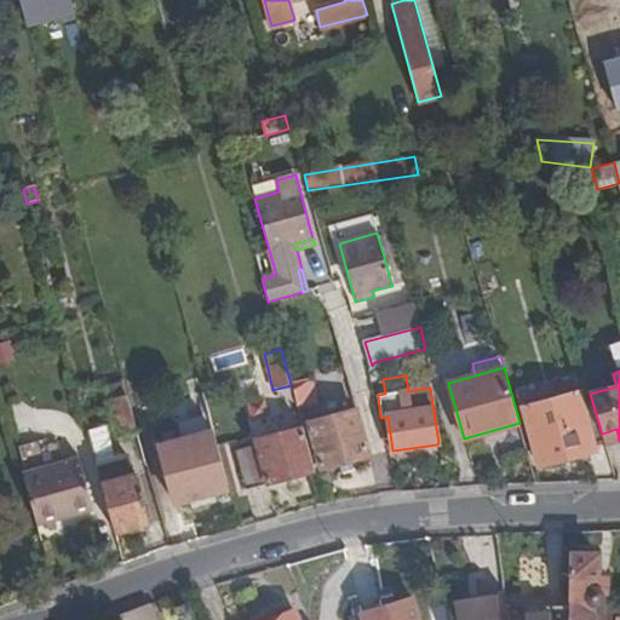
[(311,378),(291,384),(291,385),(298,409),(319,403),(311,378)]
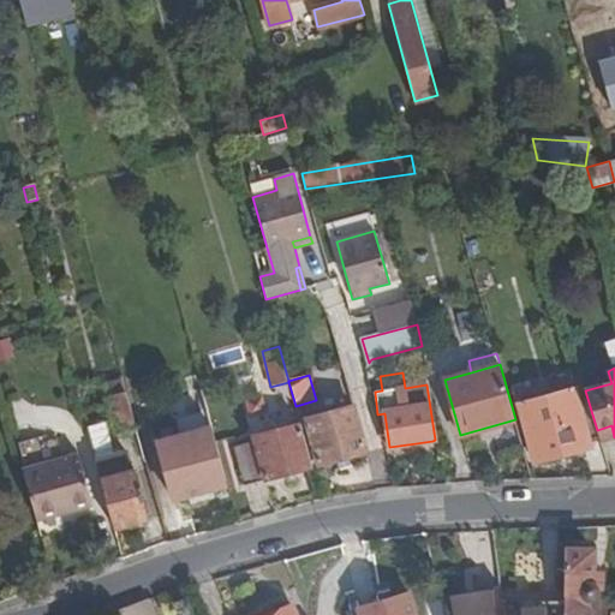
[(574,389),(519,404),(535,463),(590,448),(574,389)]
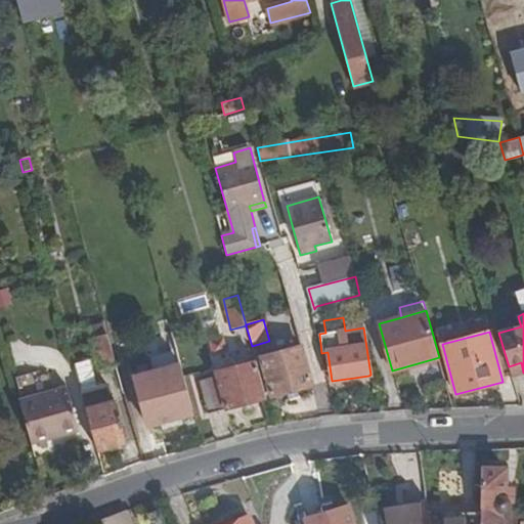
[(101,367),(116,363),(107,334),(93,338),(101,367)]
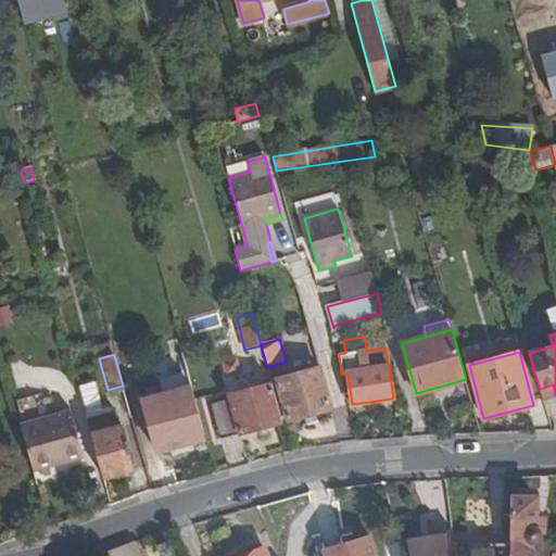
[(237,358),(222,362),(226,378),(241,374),(237,358)]
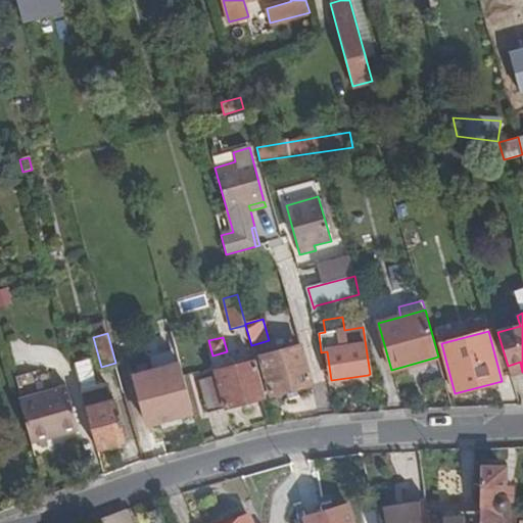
[(271,396),(311,385),(299,345),(260,357),(260,360),(271,394),(271,396)]
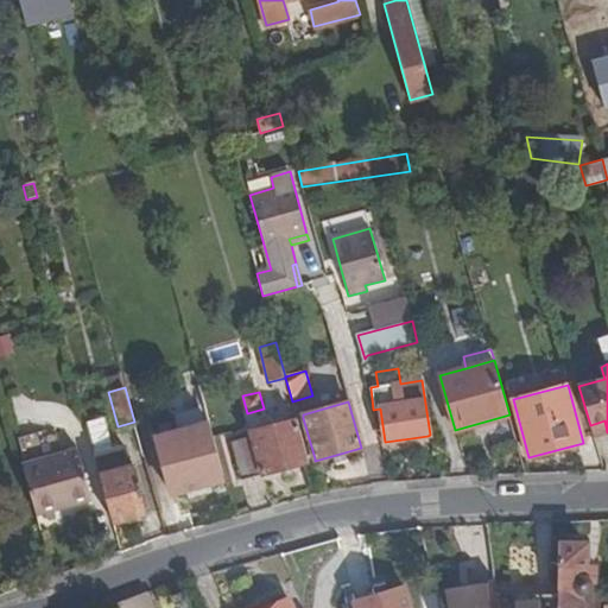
[(100,418),(84,423),(92,445),(107,442),(100,418)]
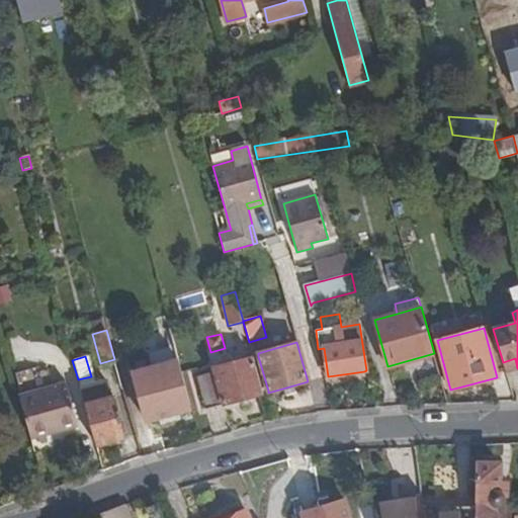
[(206,410),(263,394),(263,392),(253,357),(253,356),(213,367),(214,372),(197,376),(206,410)]
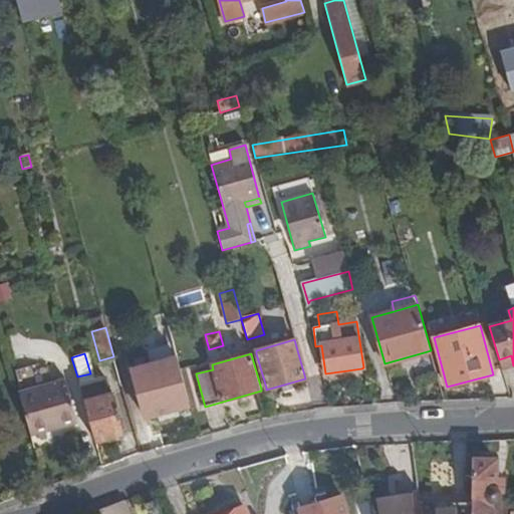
[(266,388),(256,353),(251,354),(261,389),(266,388)]
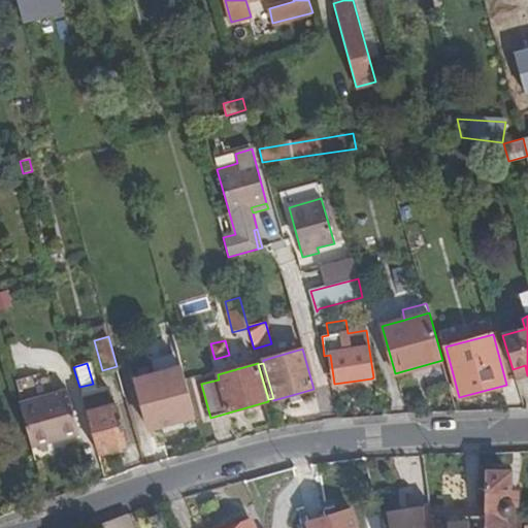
[(525,365),(513,369),(516,380),(527,375),(525,365)]
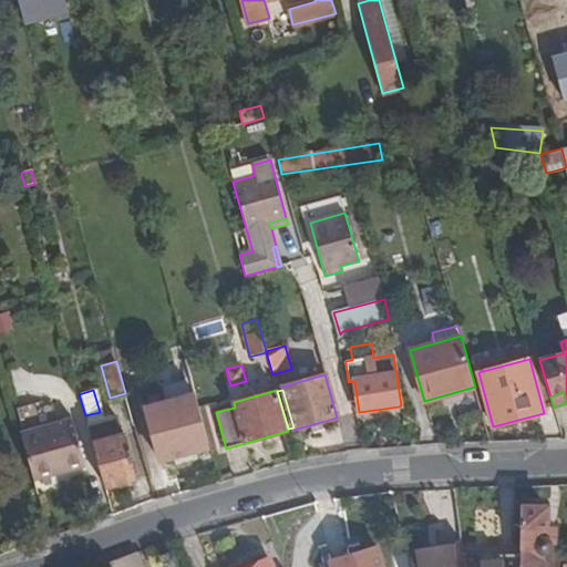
[(160,461),(209,447),(195,394),(145,408),(160,461)]
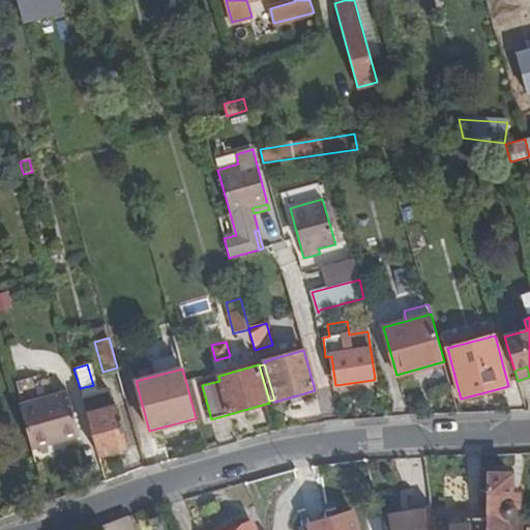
[(373,380),(358,382),(359,388),(374,386),(373,380)]
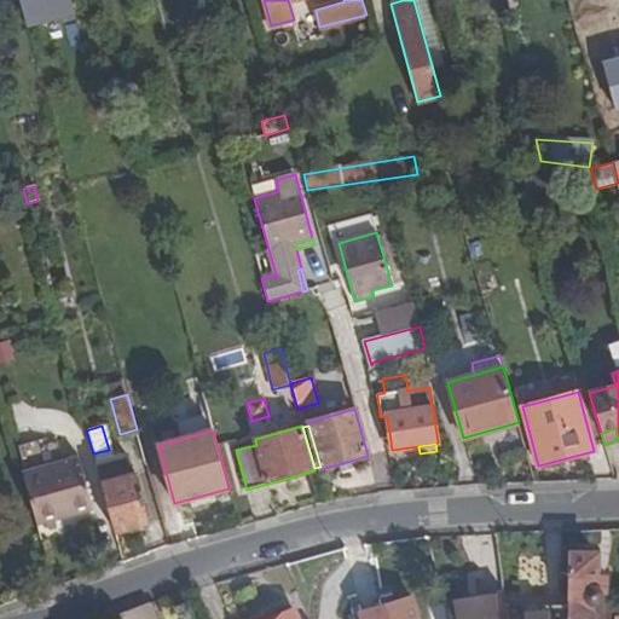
[(126,453),(96,462),(114,531),(149,521),(137,475),(132,476),(126,453)]
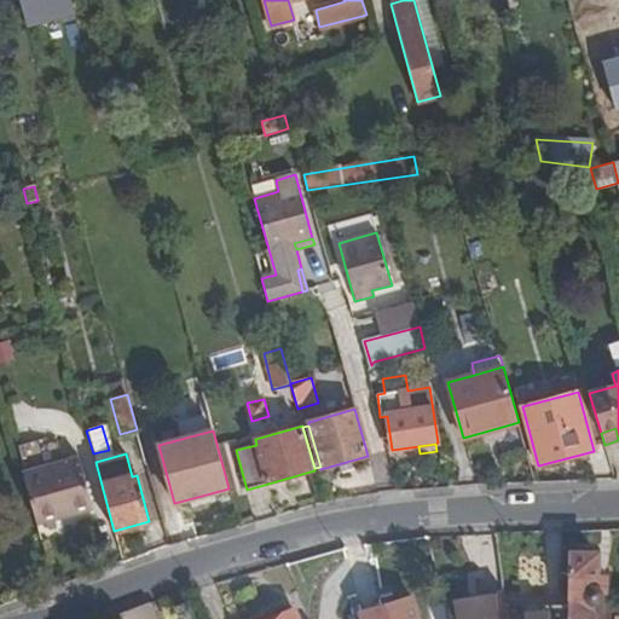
[(79,457),(22,473),(35,521),(73,510),(74,514),(93,509),(79,457)]
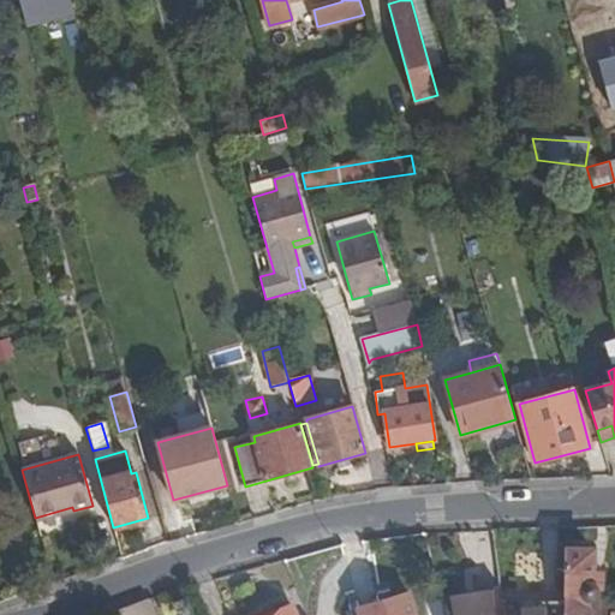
[(591,614),(592,603),(597,601),(599,596),(599,591),(601,591),(602,575),(593,574),(595,554),(589,554),(589,550),(572,550),(572,553),(567,553),(566,610),(565,614),(591,614)]
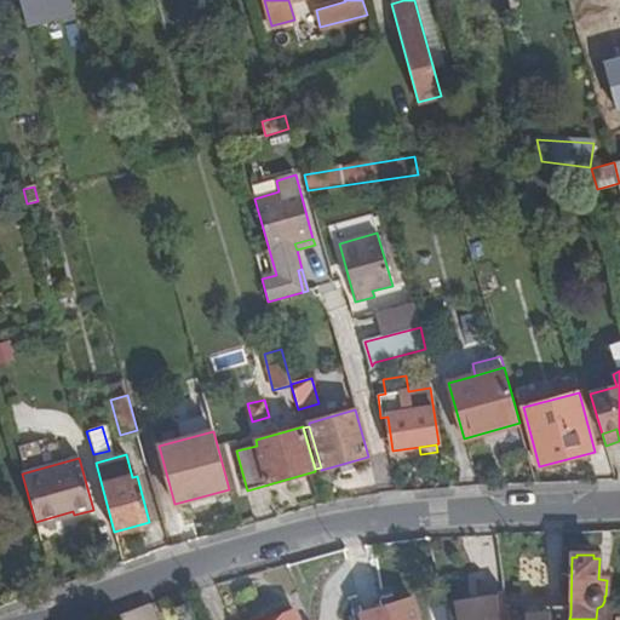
[(510,619),(510,614),(506,595),(482,597),(481,590),(442,593),(448,619),(510,619)]
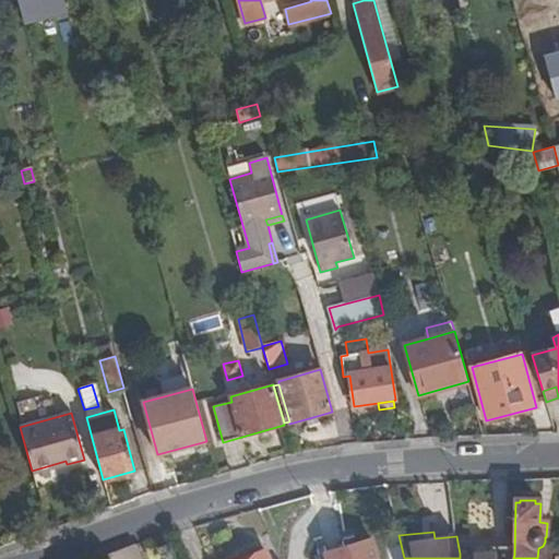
[(375,558),(370,542),(324,556),(324,558),(375,558)]
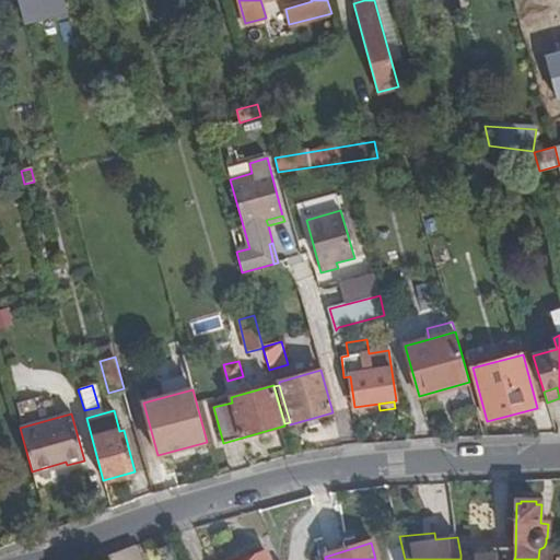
[(143,559),(139,548),(103,559),(143,559)]
